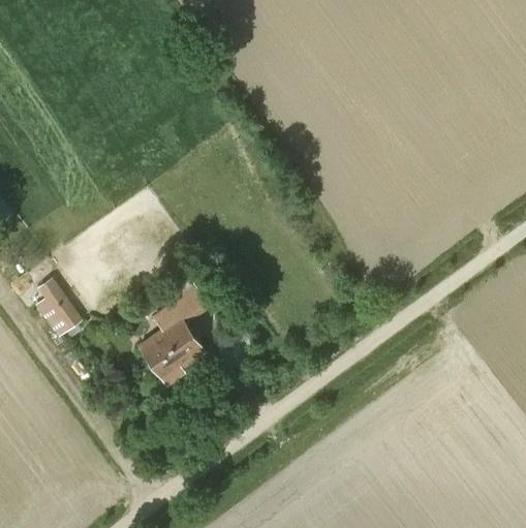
[(0,223),(11,216),(0,199),(0,223)]
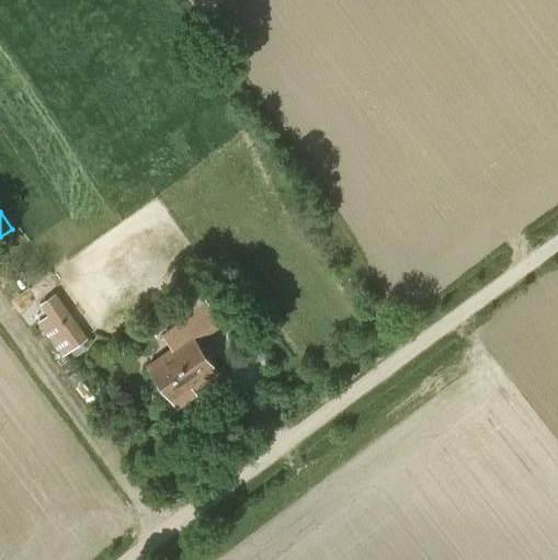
[(181,323),(206,305),(195,288),(179,299),(179,326),(181,323)]
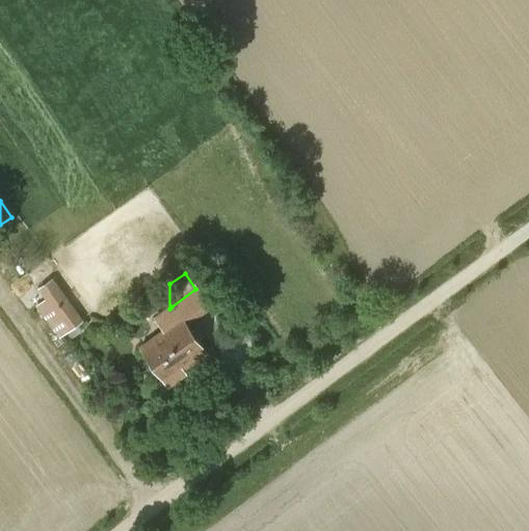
[(80,321),(50,280),(36,289),(44,300),(35,306),(57,338),(80,321)]
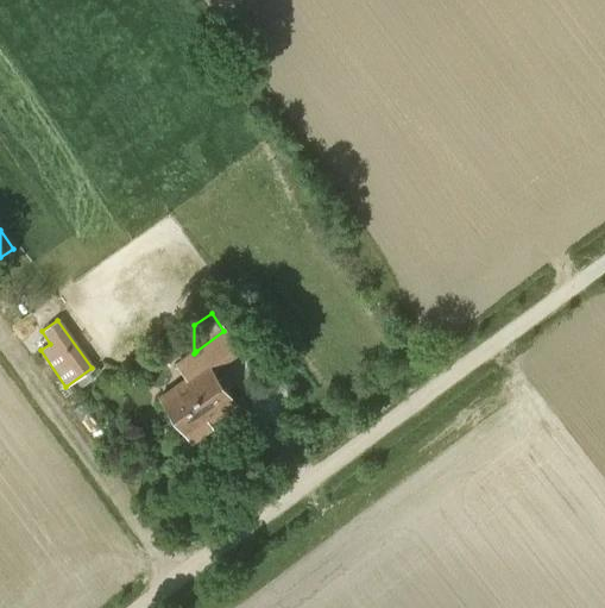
[(196,351),(207,367),(235,348),(224,331),(196,351)]
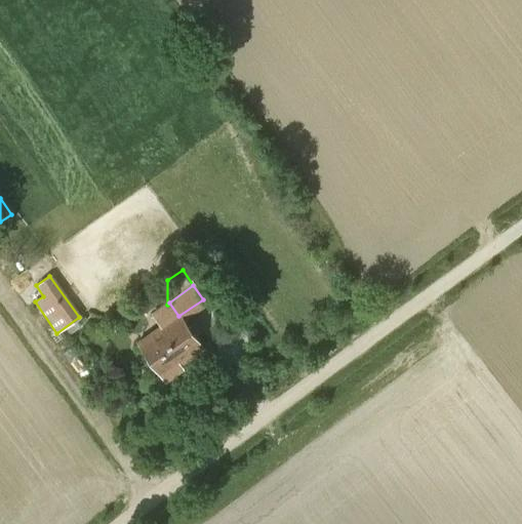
[(203,299),(178,316),(183,321),(206,305),(203,299)]
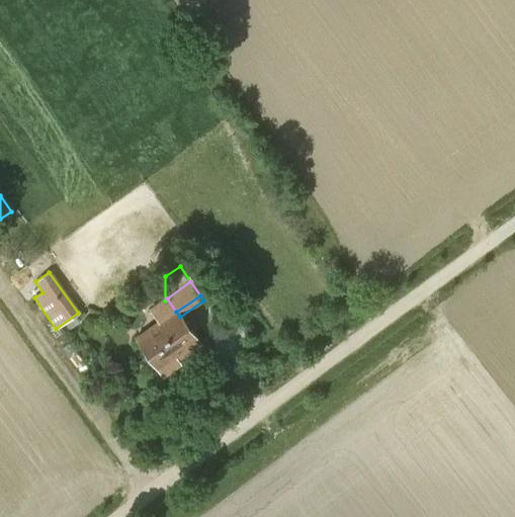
[(159,325),(176,312),(167,298),(165,300),(150,311),(159,325)]
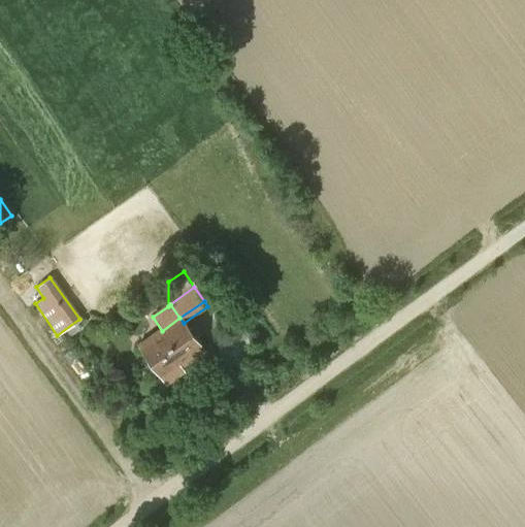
[(184,323),(179,318),(162,331),(138,348),(163,384),(182,370),(177,365),(201,349),(184,323)]
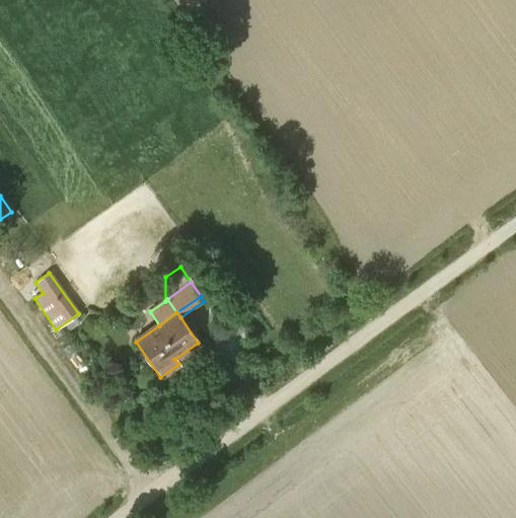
All buildings are outlined.
